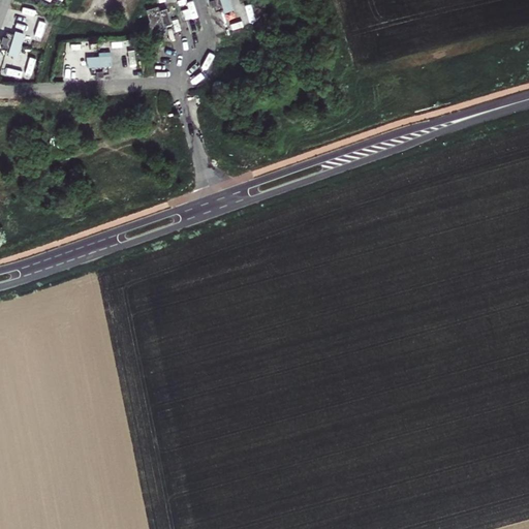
[(230,0),(219,0),(224,13),(235,10),(230,0)]
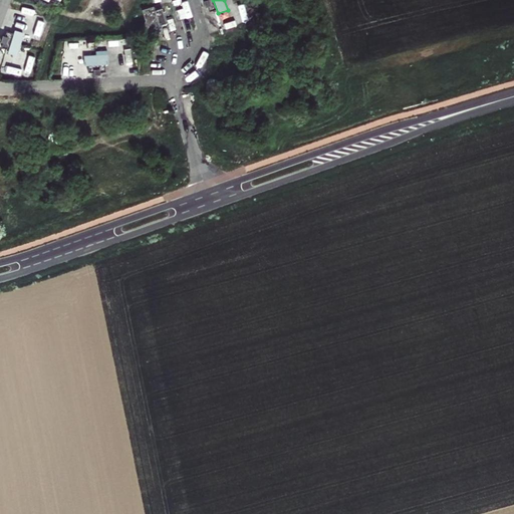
[(153,6),(141,9),(146,21),(143,29),(159,32),(162,26),(168,24),(166,18),(170,17),(166,2),(161,3),(162,9),(155,11),(153,6)]
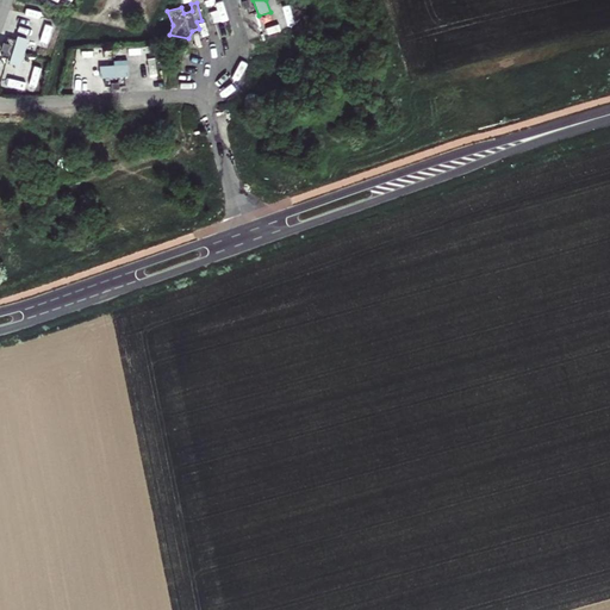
[(30,41),(19,36),(7,63),(19,68),(30,41)]
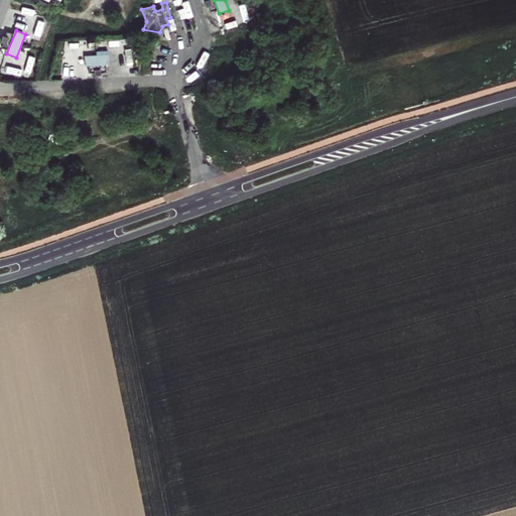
[(0,48),(8,50),(12,33),(5,31),(0,48)]
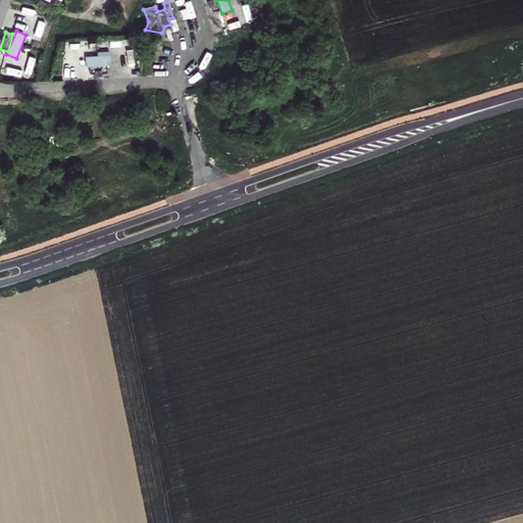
[(112,65),(111,55),(86,56),(87,67),(112,65)]
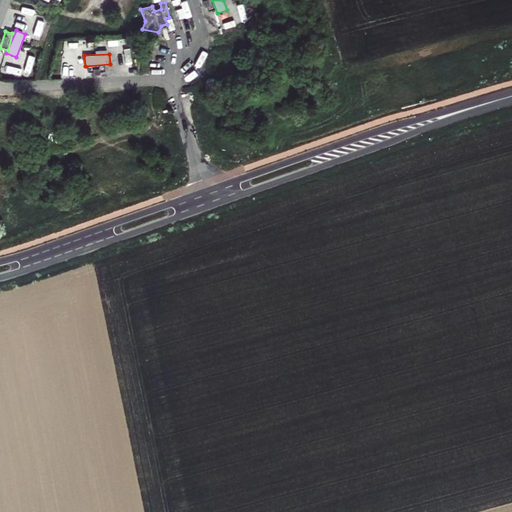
All buildings are outlined.
